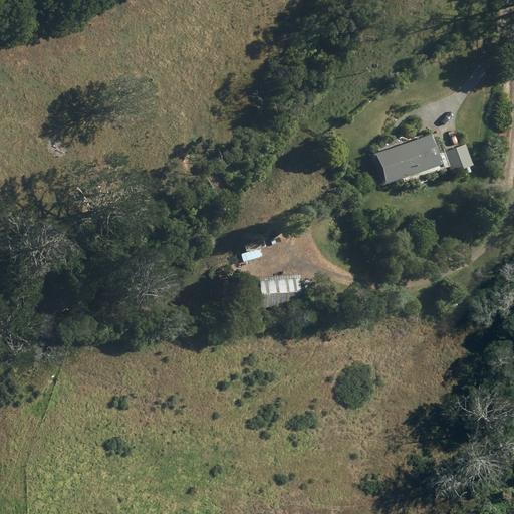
[(431,134),(372,154),(383,184),(440,164),(437,155),(438,155),(431,134)]
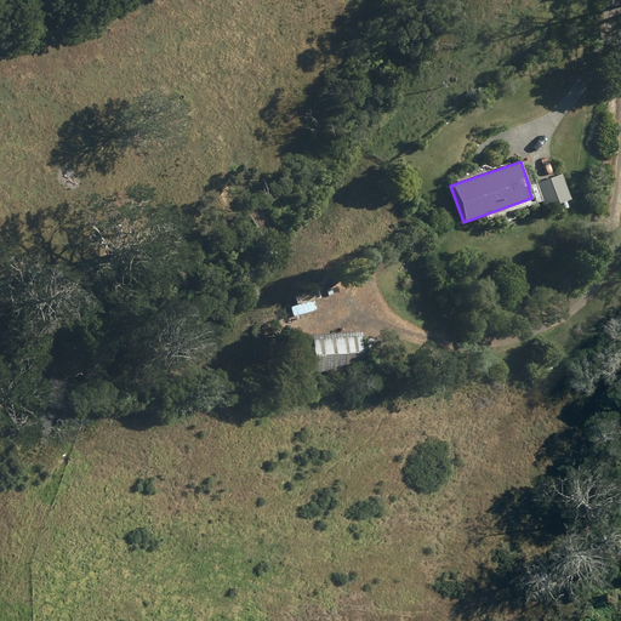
[(562,174),(536,183),(546,209),(571,199),(562,174)]
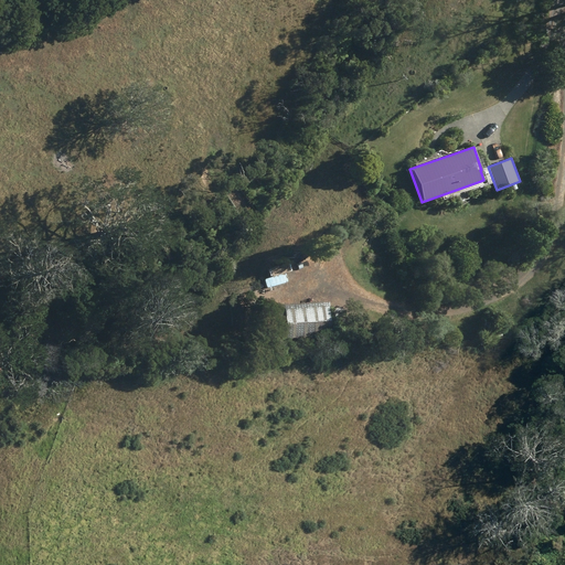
[(329,302),(284,305),(284,309),(259,310),(260,329),(285,328),(285,339),(330,337),(329,302)]
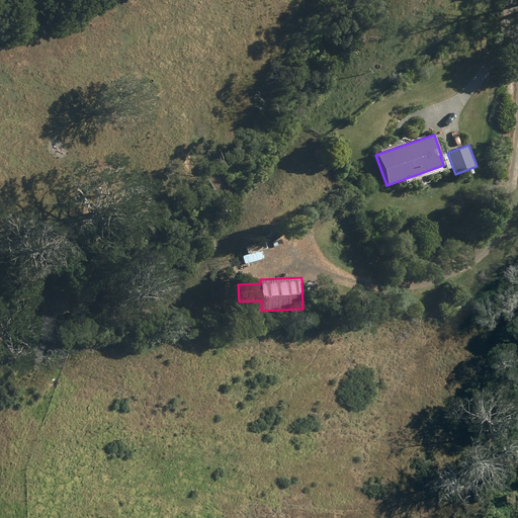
[(314,300),(312,280),(304,281),(306,301),(314,300)]
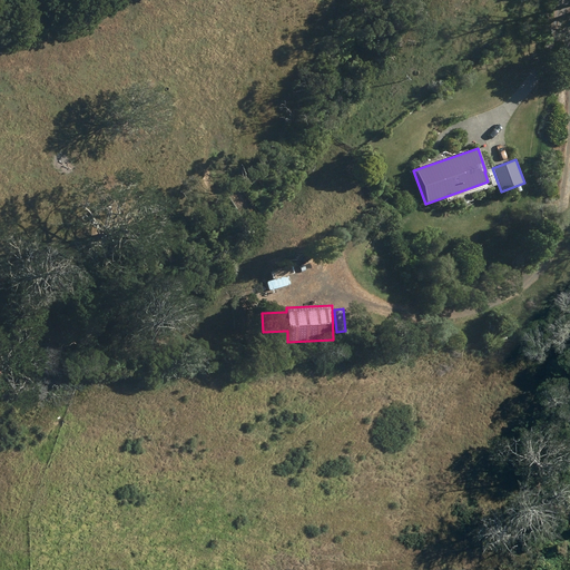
[(129,346),(114,352),(118,364),(134,357),(129,346)]
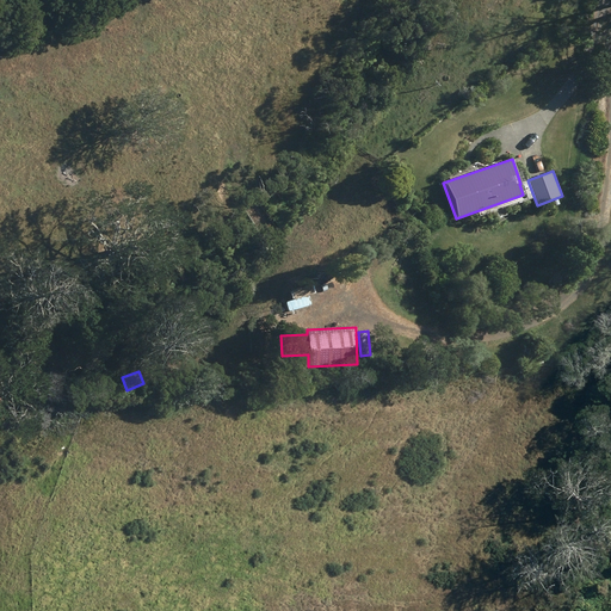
All buildings are outlined.
